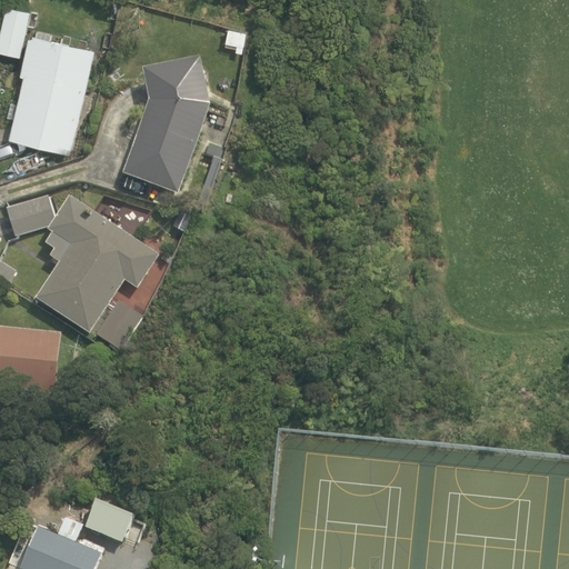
[(0,50),(21,56),(32,9),(8,3),(0,38),(0,50)]
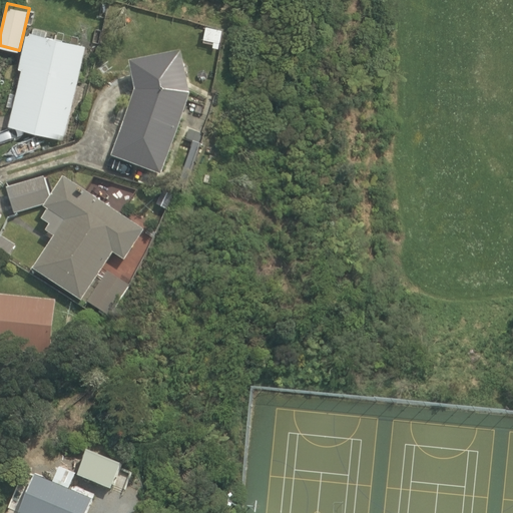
[(66,138),(89,41),(32,27),(31,30),(28,30),(19,65),(23,66),(9,124),(66,138)]
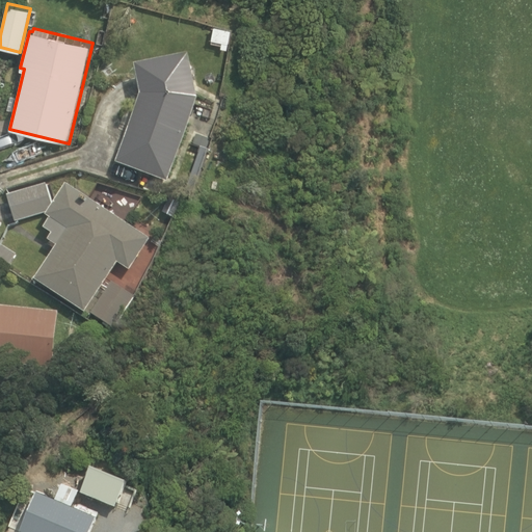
[(116,162),(168,182),(198,98),(189,53),(136,63),(141,95),(116,162)]
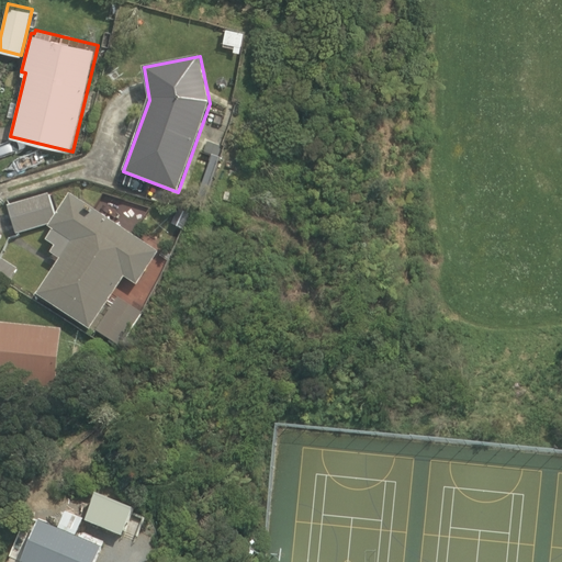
[(17,234),(51,224),(48,227),(54,231),(47,240),(55,246),(51,254),(59,259),(36,294),(91,330),(125,278),(137,285),(159,253),(70,193),(56,215),(49,193),(8,206),(17,234)]
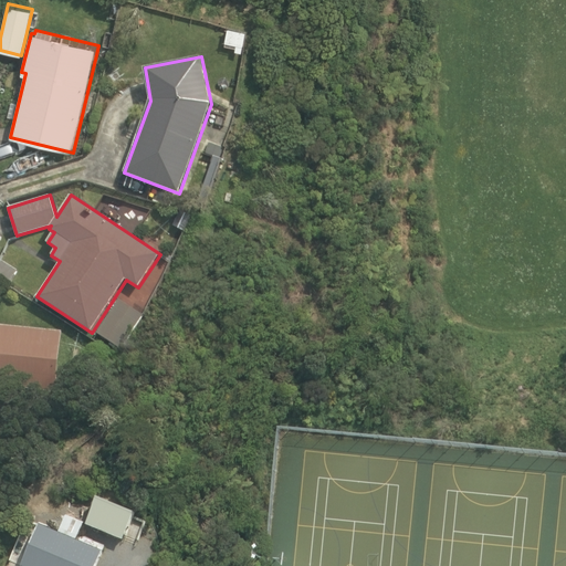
[(144,316),(119,300),(97,334),(124,352),(144,316)]
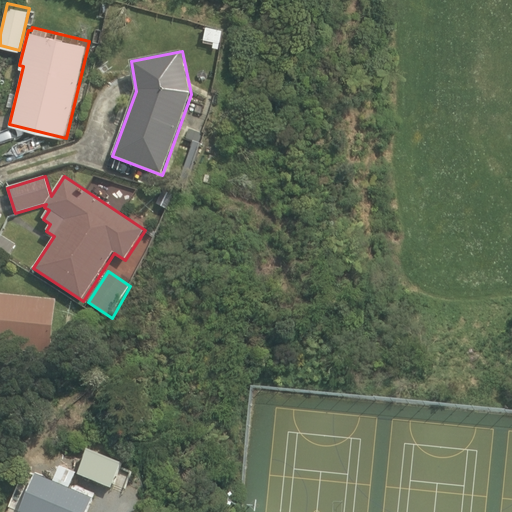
[(0,350),(52,356),(56,300),(0,294),(0,350)]
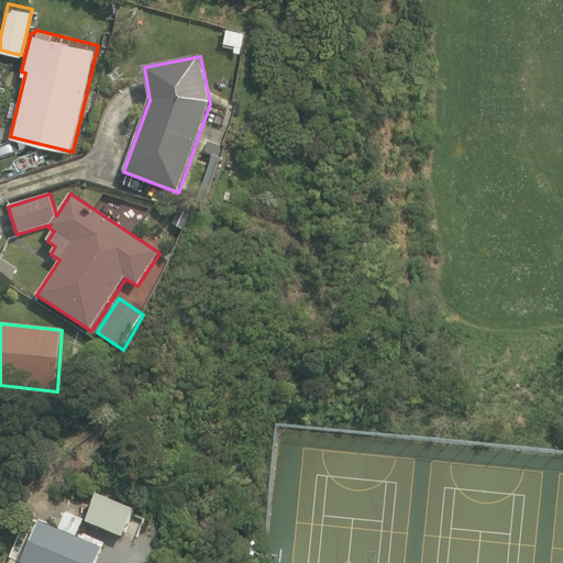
[(58,529),(77,537),(85,519),(65,512),(58,529)]
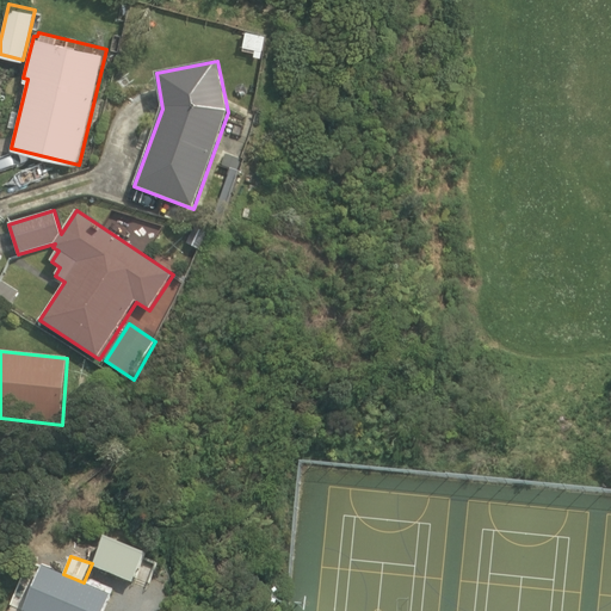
[(42,565),(23,610),(24,610),(105,610),(112,596),(84,582),(63,574),(42,565)]
